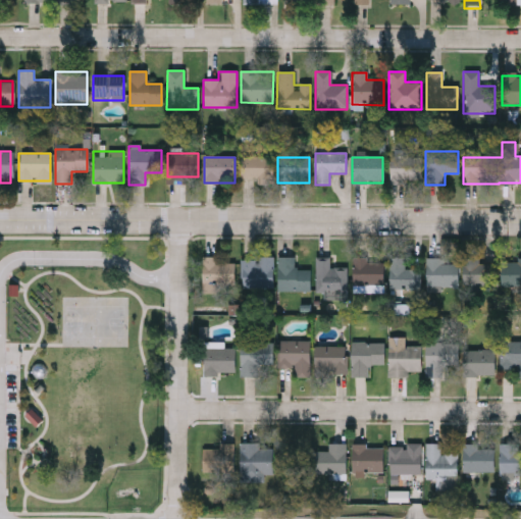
[(389,157),(419,157),(419,184),(389,184),(389,157)]
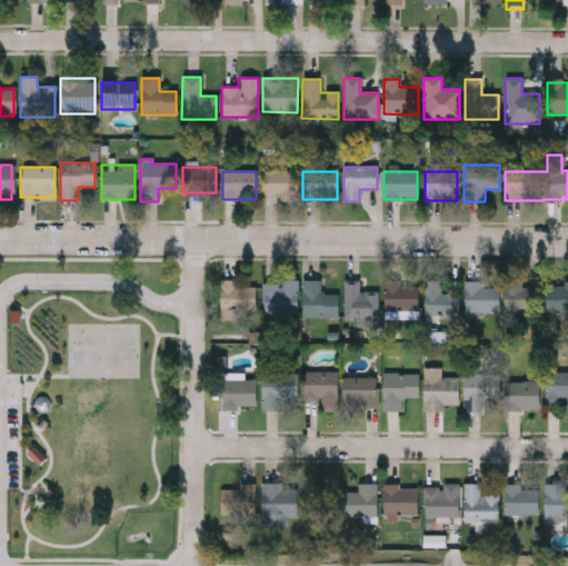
[(296,197),(261,197),(261,172),(296,172),(296,197)]
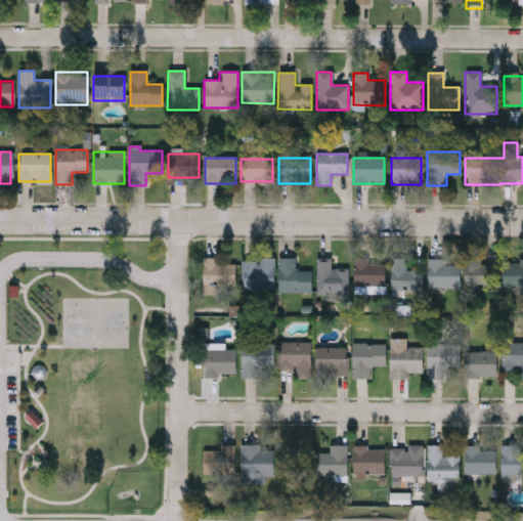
[(235,285),(202,285),(202,258),(217,258),(217,263),(235,263),(235,285)]
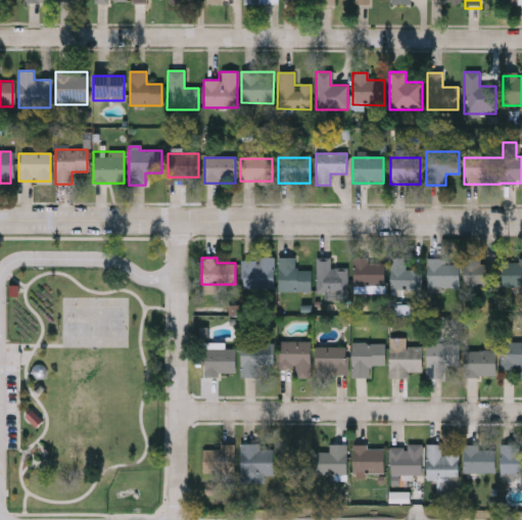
[(278,291),(278,257),(294,257),(294,269),(311,269),(311,291),(278,291)]
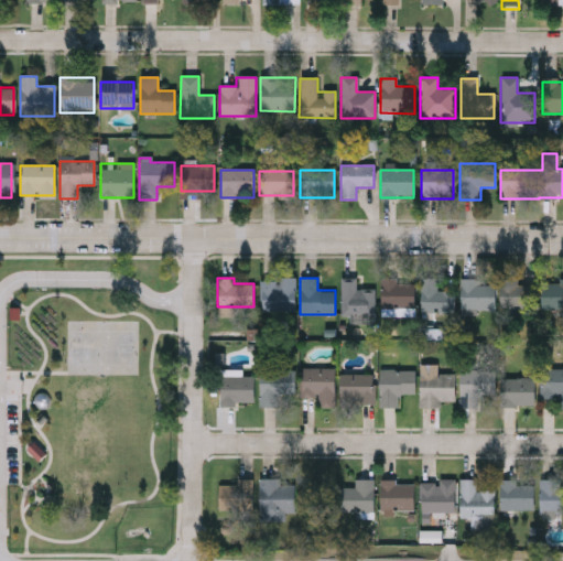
[(374,323),(350,323),(350,315),(340,315),(340,278),(356,278),(356,290),(374,290),(374,323)]
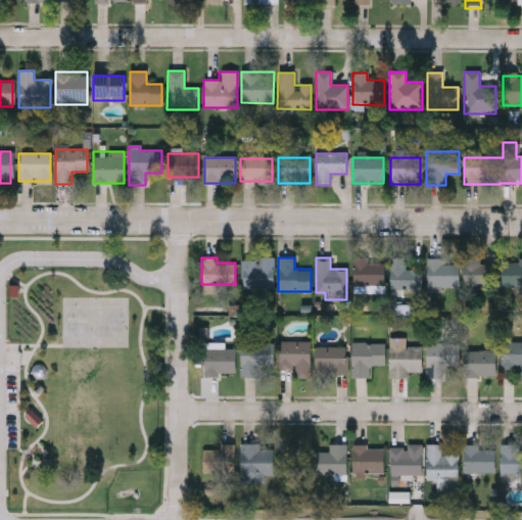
[(273,258),(273,289),(241,289),(241,258),(273,258)]
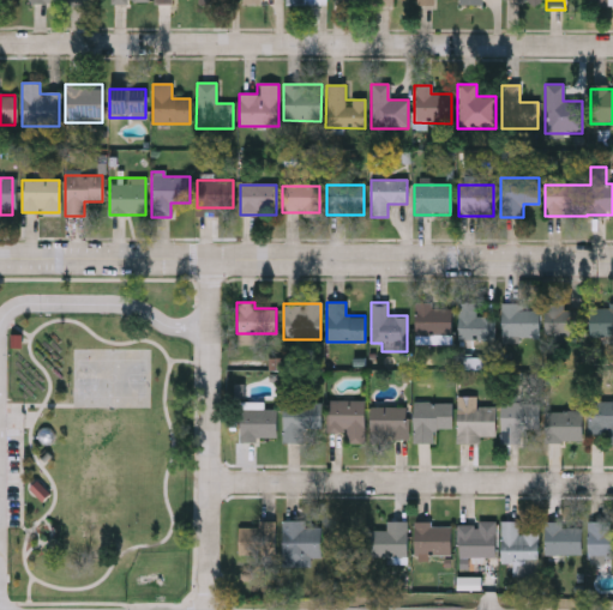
[(450,308),(450,336),(414,336),(414,303),(431,303),(431,308),(450,308)]
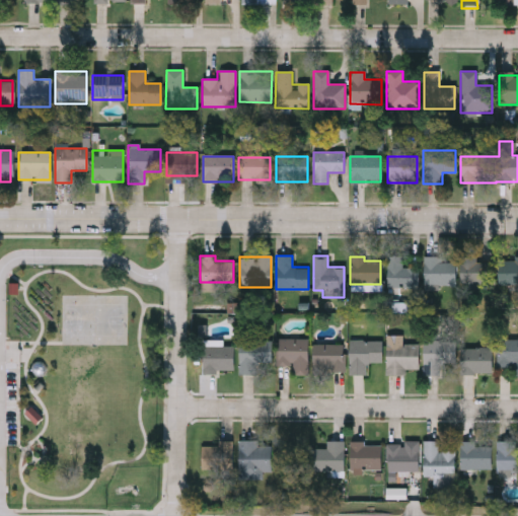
[(400,256),(400,268),(417,268),(417,288),(386,288),(386,256),(400,256)]
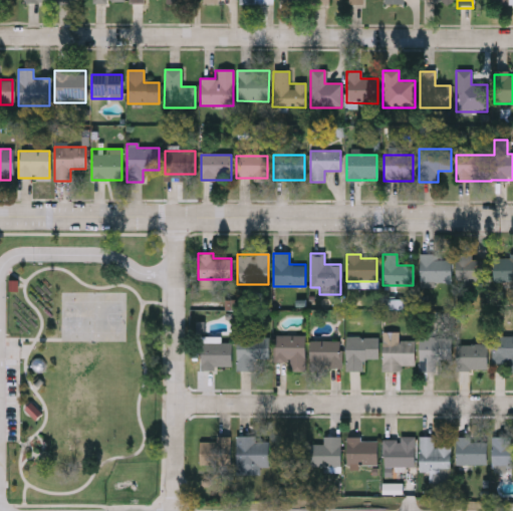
[(433,260),(451,260),(451,282),(419,282),(419,254),(433,254),(433,260)]
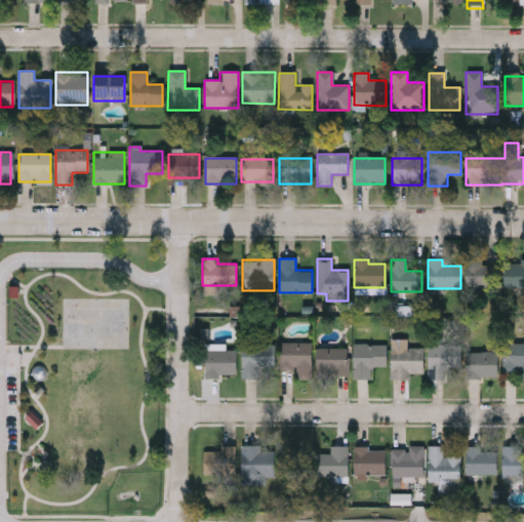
[(523,287),(504,287),(504,262),(523,262),(523,287)]
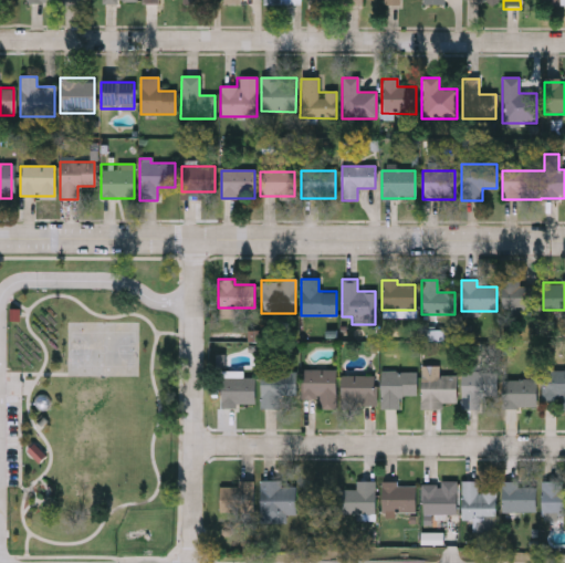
[(534,284),(534,310),(503,310),(503,284),(534,284)]
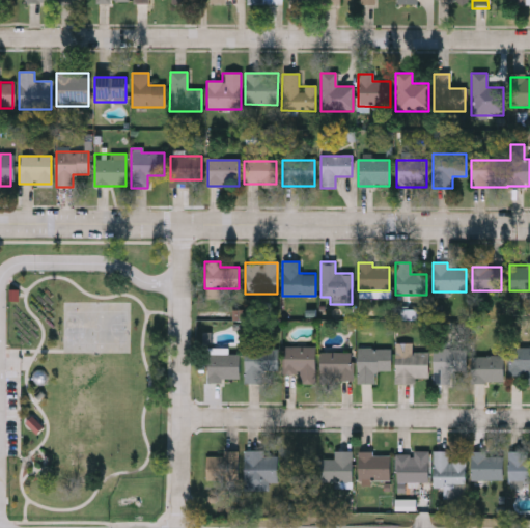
[(313,346),(313,376),(284,376),(284,346),(313,346)]
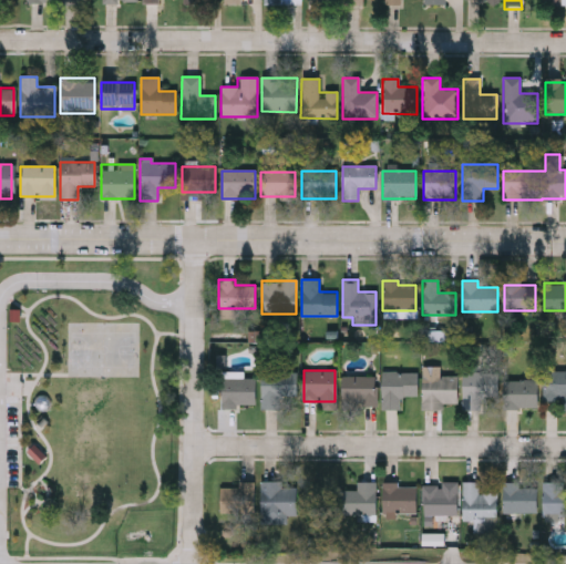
[(543,401),(543,371),(565,371),(565,411),(563,411),(563,401),(543,401)]
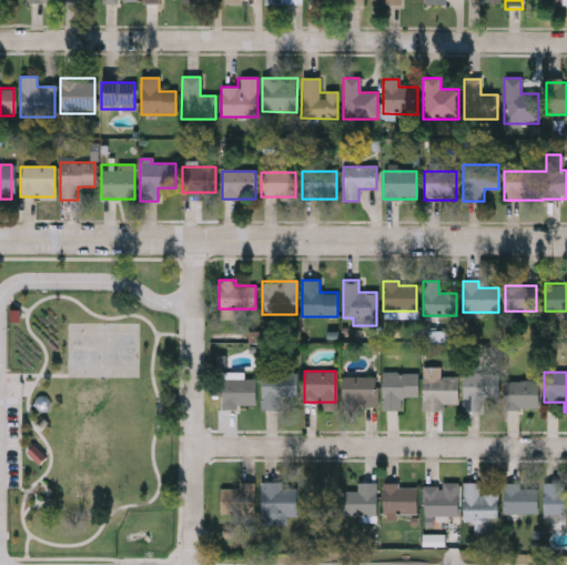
[(280,410),(261,410),(261,374),(295,374),(295,396),(280,396),(280,410)]
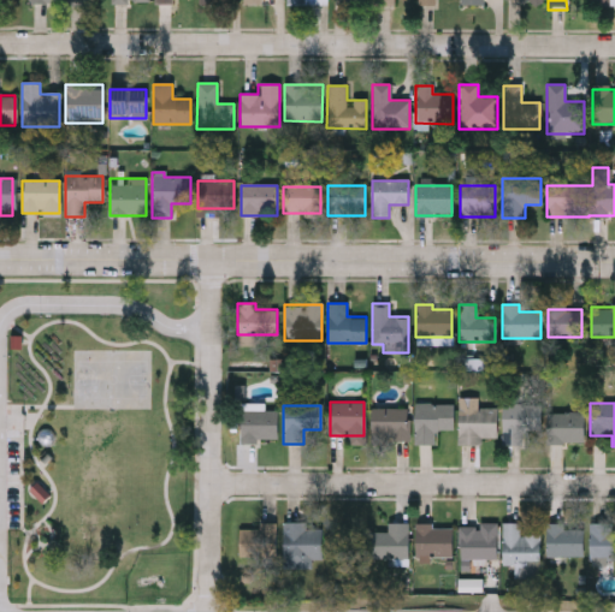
[(414,405),(451,405),(451,431),(435,431),(435,445),(414,445),(414,405)]
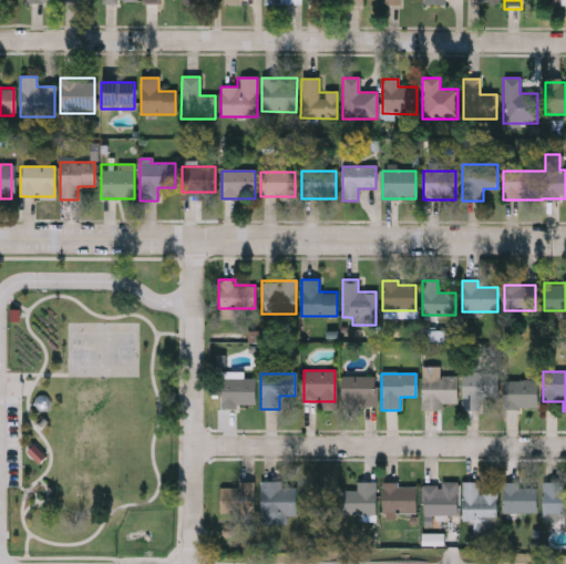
[(481,398),(481,410),(462,410),(462,373),(497,373),(497,398),(481,398)]
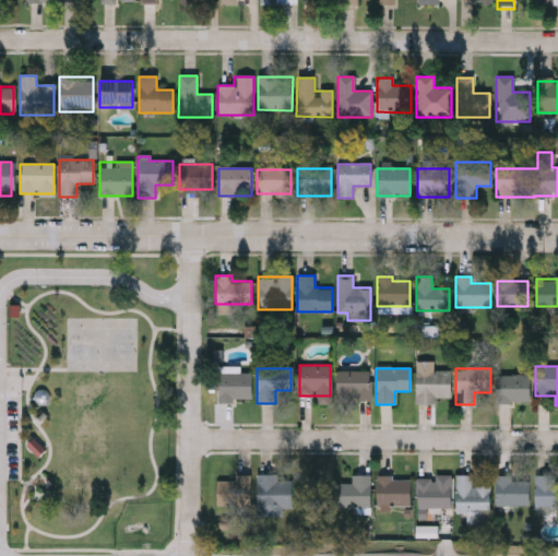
[(415,402),(415,369),(450,369),(450,402),(415,402)]
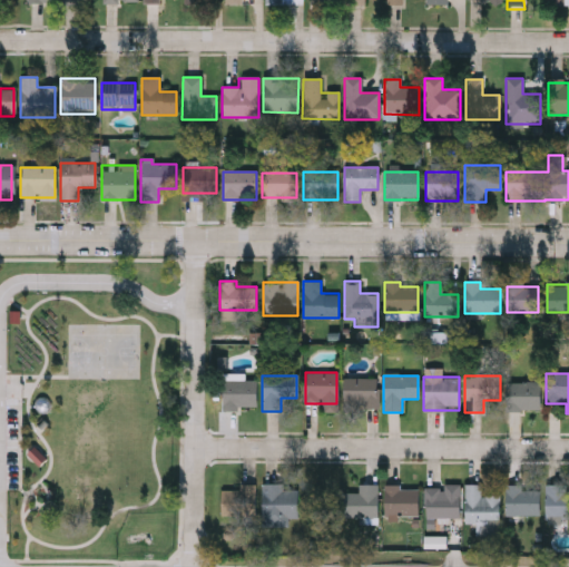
[(376,409),(343,409),(343,379),(376,379),(376,409)]
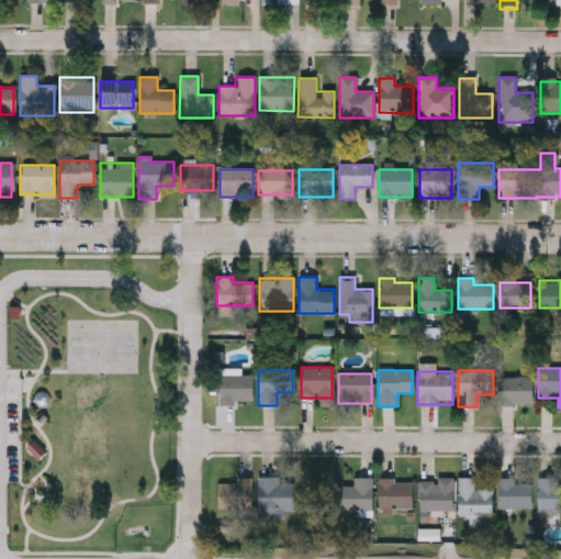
[(253,376),(253,404),(219,404),(219,376),(253,376)]
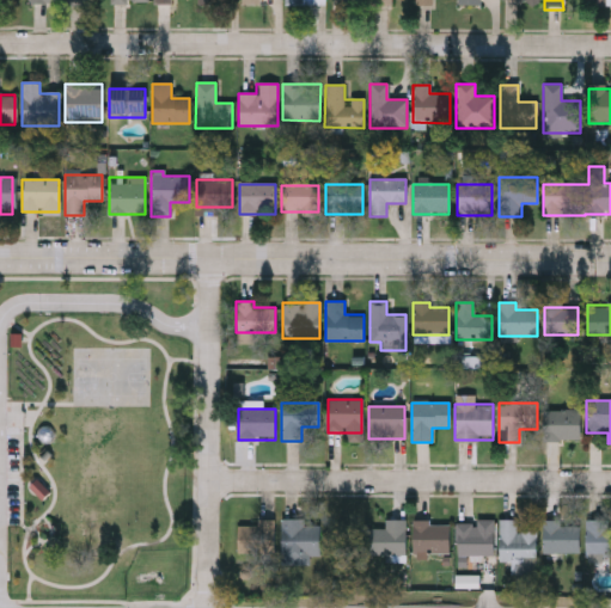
[(579,411),(579,440),(543,440),(543,411),(579,411)]
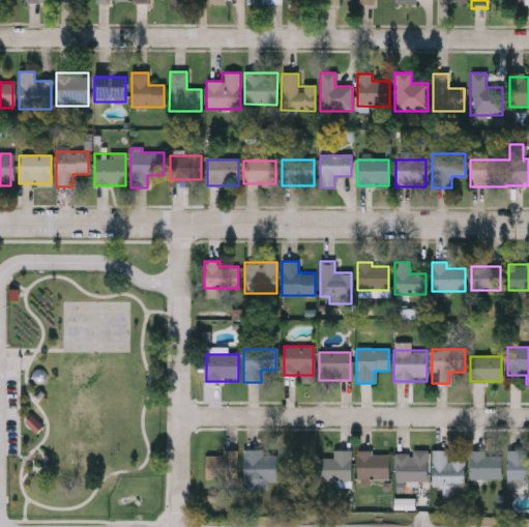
[(275,482),(268,482),(268,490),(243,490),(243,450),(262,450),(262,456),(275,456),(275,482)]
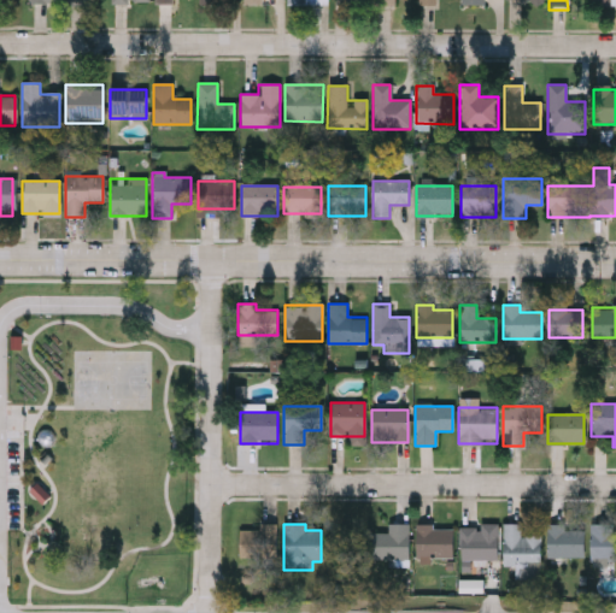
[(386,534),(386,524),(409,524),(409,561),(370,561),(370,534),(386,534)]
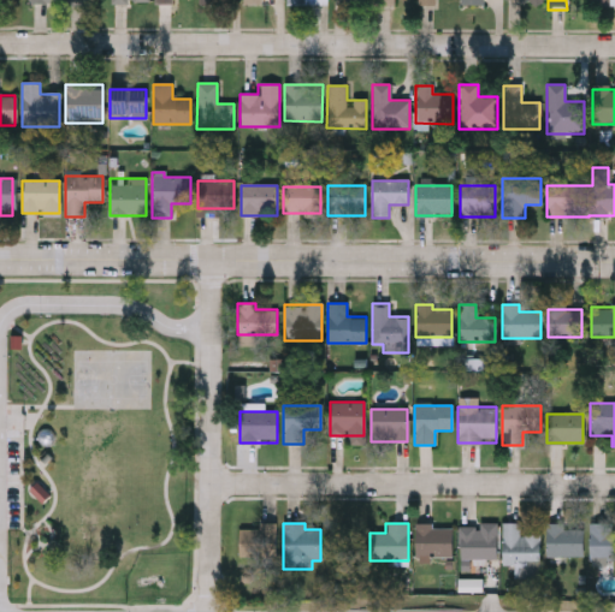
[(539,535),(539,563),(502,563),(502,523),(519,523),(519,535),(539,535)]
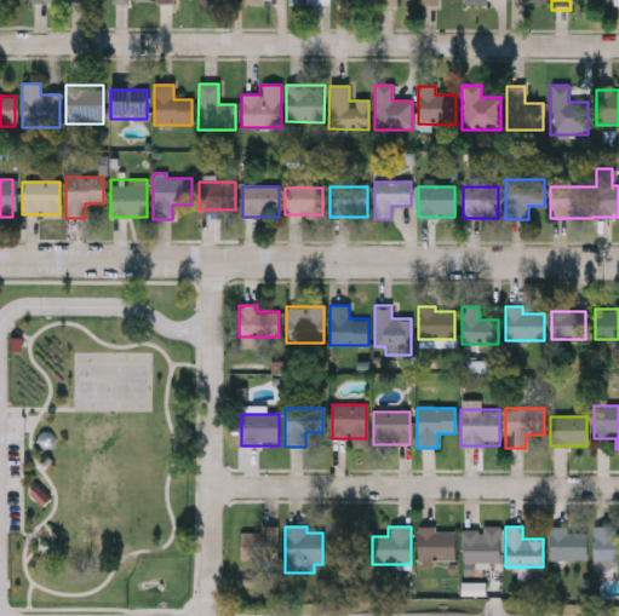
[(276,560),(239,560),(239,534),(259,534),(259,528),(276,528),(276,560)]
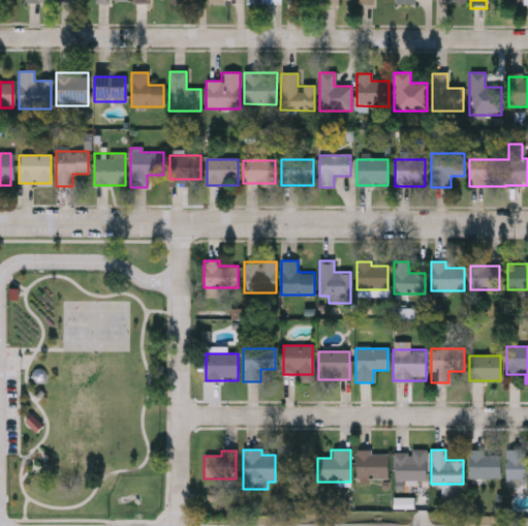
[(387,478),(356,478),(356,451),(387,451),(387,478)]
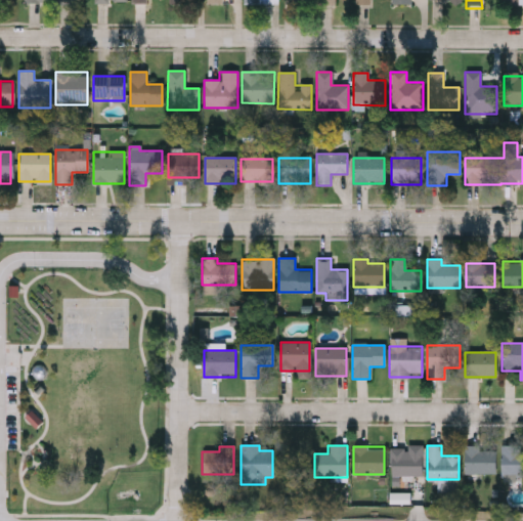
[(390,446),(422,446),(422,476),(390,476),(390,446)]
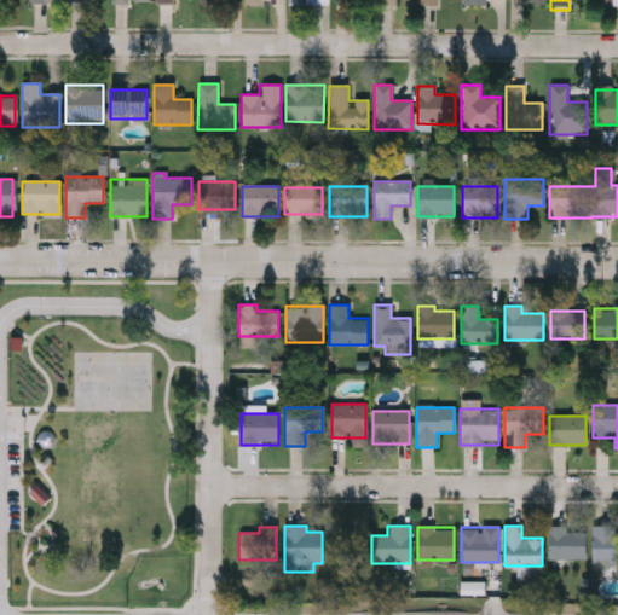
[(566,527),(566,532),(585,532),(585,560),(549,560),(549,527),(566,527)]
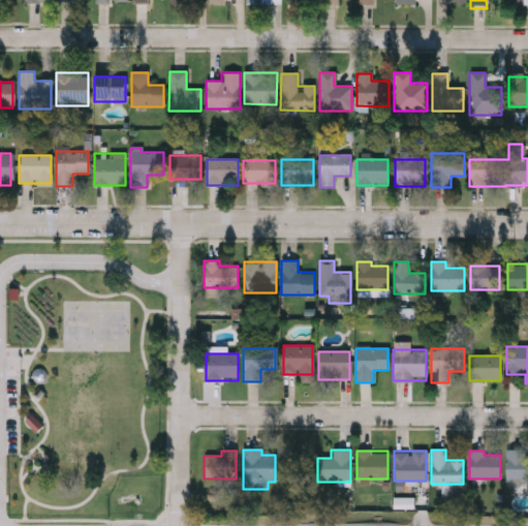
[(506,451),(527,451),(527,483),(506,483),(506,451)]
